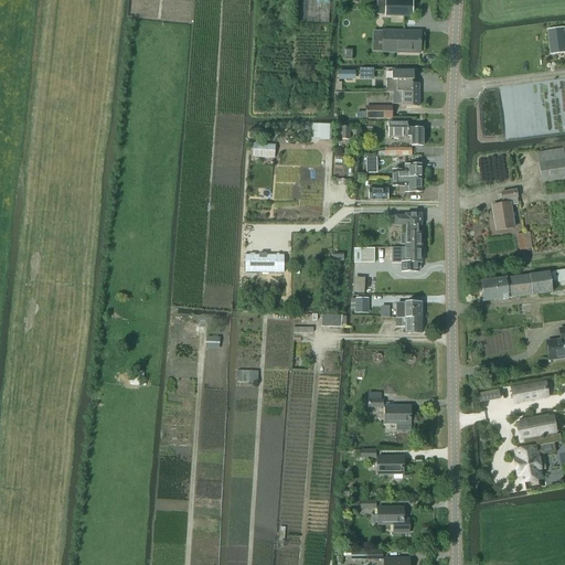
[(299,0),(299,22),(329,23),(329,0),(299,0)]
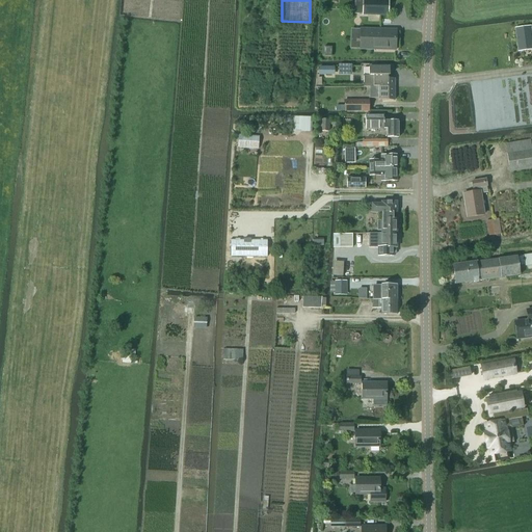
[(362,0),(354,0),(355,7),(358,7),(358,15),(388,15),(388,1),(362,0)]
